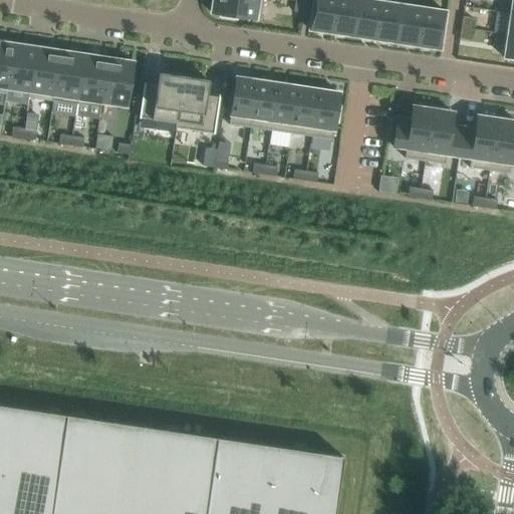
[(213,0),(211,12),(221,14),(220,17),(237,19),(237,16),(260,20),(263,0),(213,0)]
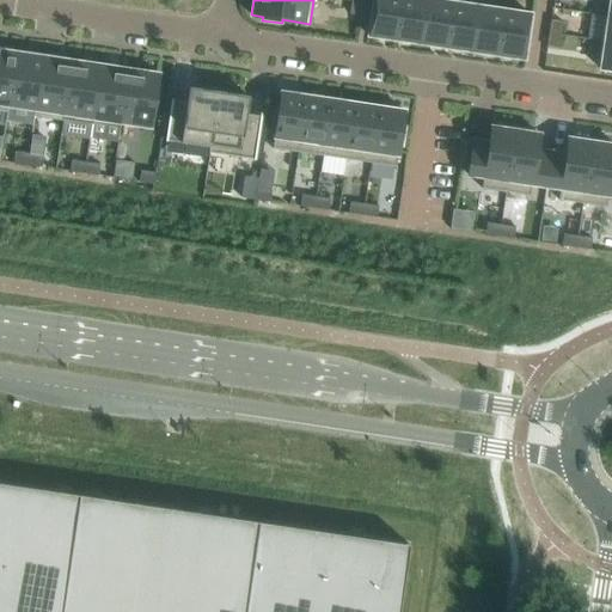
[(353,0),(350,0),(349,14),(361,16),(363,1),(353,0)]
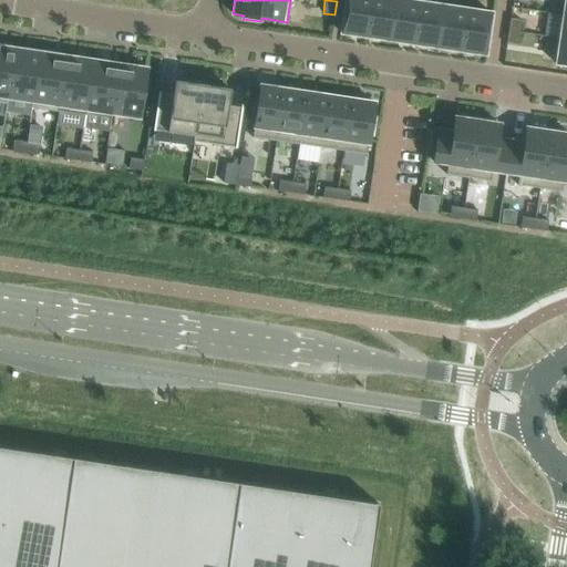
[(346,0),(341,32),(364,37),(370,0),(346,0)]
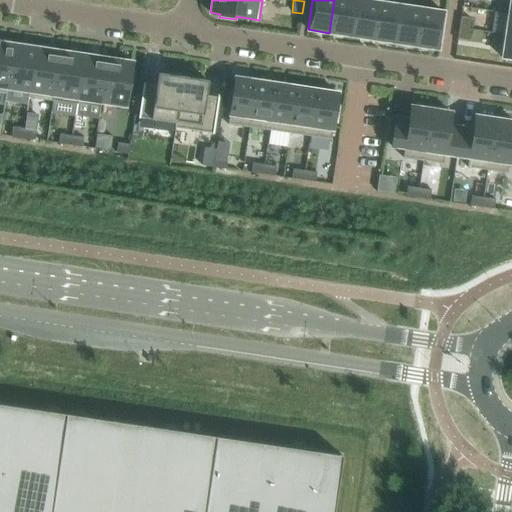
[(356,0),(334,0),(329,33),(351,36),(356,0)]
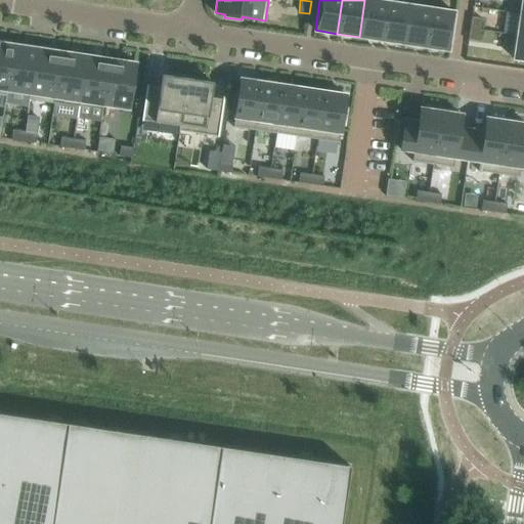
[(387,2),(374,0),(364,0),(359,37),(382,40),(387,2)]
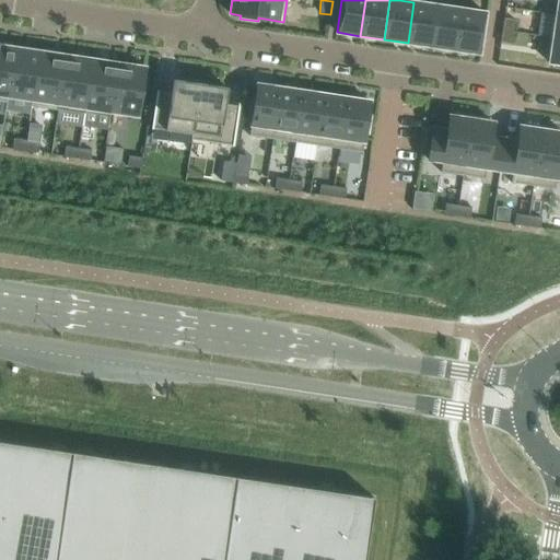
[(408,43),(432,46),(438,6),(413,2),(408,43)]
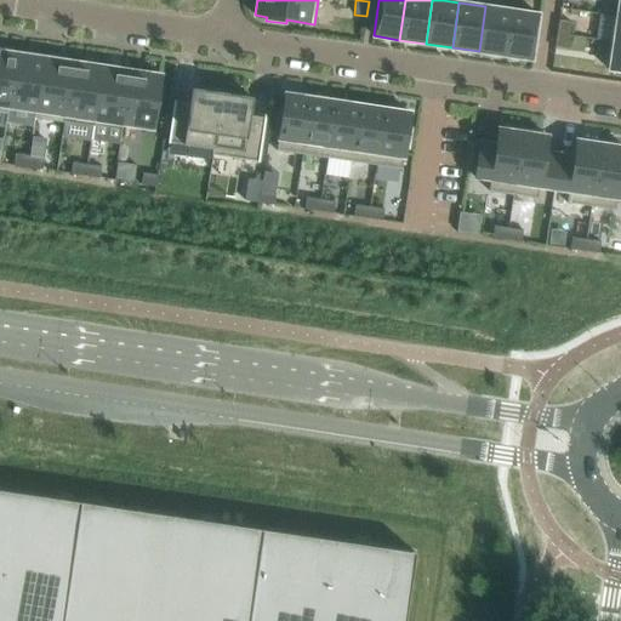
[(512,10),(485,6),(479,51),(505,56),(512,10)]
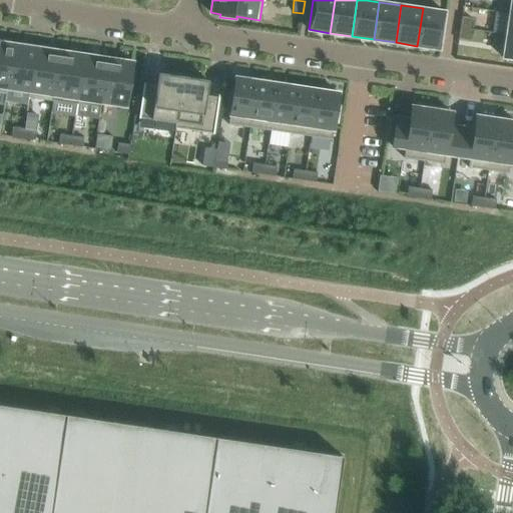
[(423,8),(417,46),(439,49),(445,12),(423,8)]
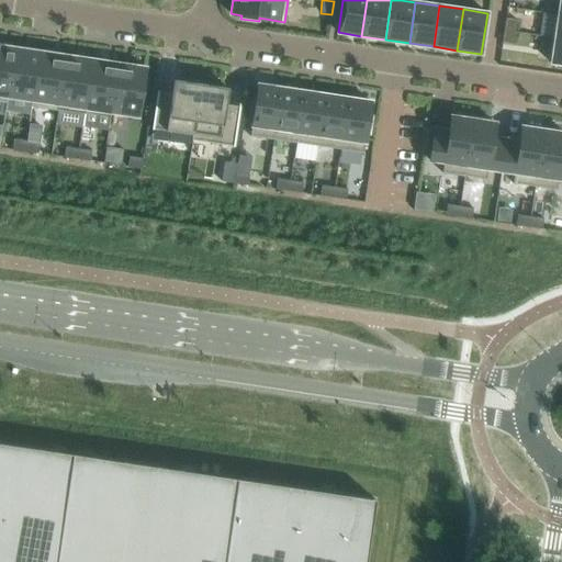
[(506,18),(504,31),(515,33),(516,20),(506,18)]
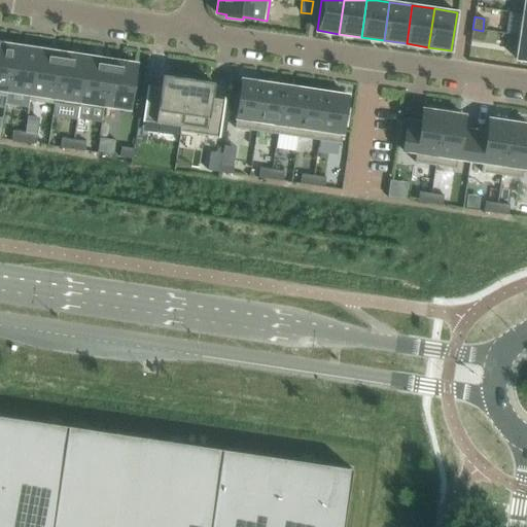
[(483,31),(472,29),(470,41),(481,43),(483,31)]
